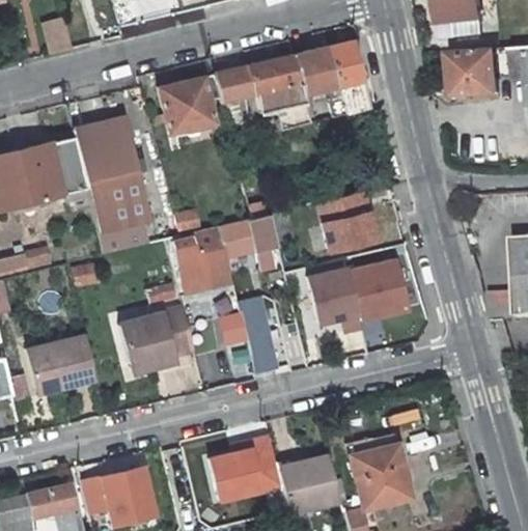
[(440,0),(443,25),(484,20),(481,0),(440,0)]
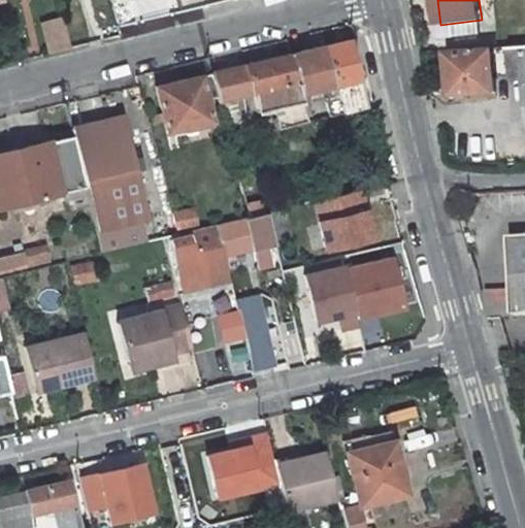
[(72,48),(65,19),(46,24),(54,53),(72,48)]
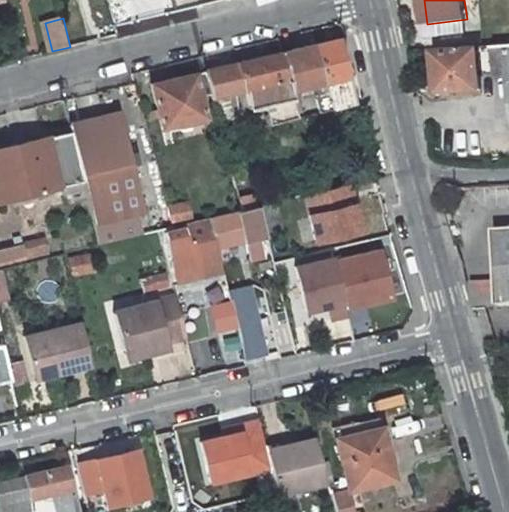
[(340,39),(317,44),(327,81),(334,109),(359,102),(362,101),(355,73),(348,75),(340,39)]
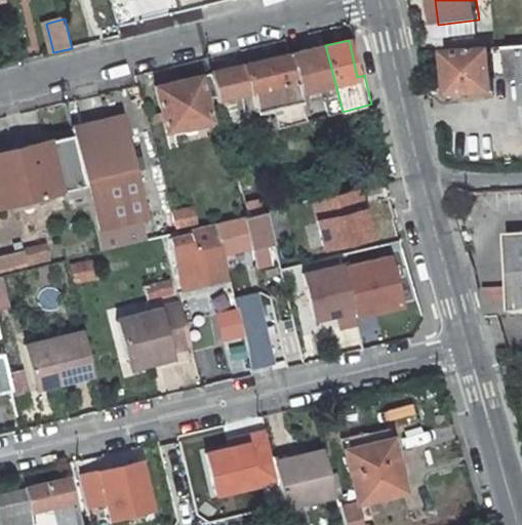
[(343,112),(335,83),(325,45),(290,53),(300,92),(307,90),(321,87),(324,96),(329,115),(343,112)]
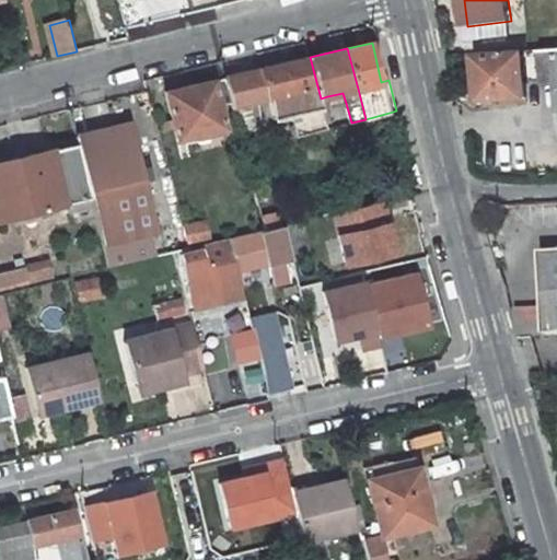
[(556,50),(543,53),(545,81),(545,83),(556,82),(556,50)]
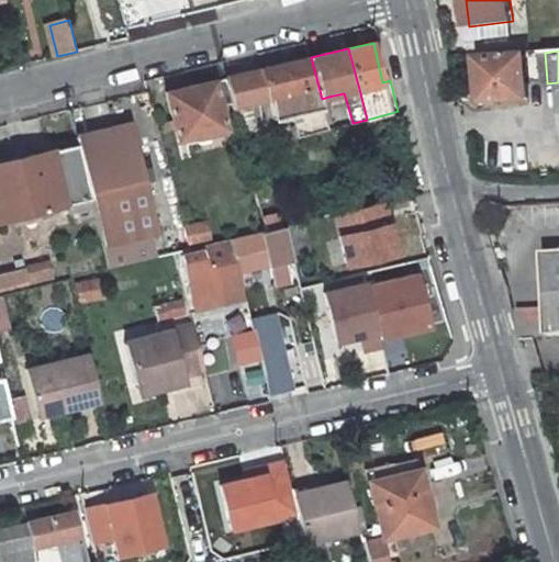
[(530,82),(547,81),(545,53),(528,54),(528,57),(530,82)]
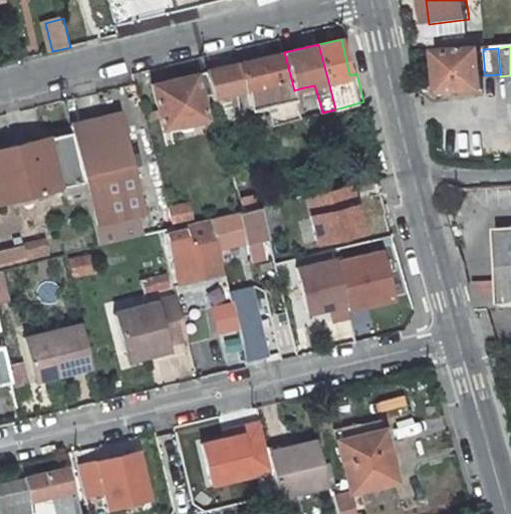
[(294,90),(284,52),(238,63),(207,71),(213,93),(214,96),(215,96),(223,131),(241,125),(233,98),(238,97),(237,91),(248,89),(252,107),(267,104),(272,126),(301,117),(294,90)]
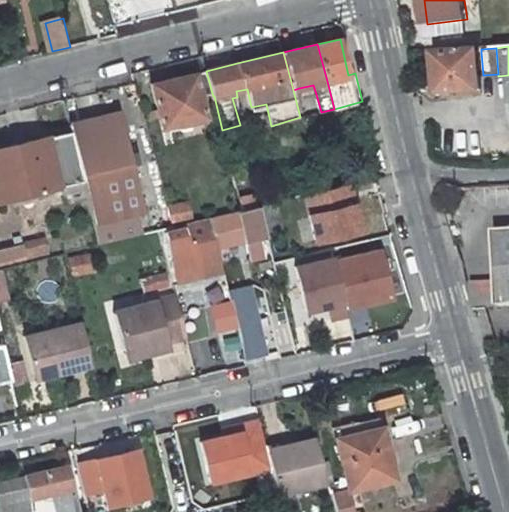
[(483,75),(481,52),(439,55),(442,93),(448,93),(448,95),(453,95),(453,92),(484,90),(483,75)]
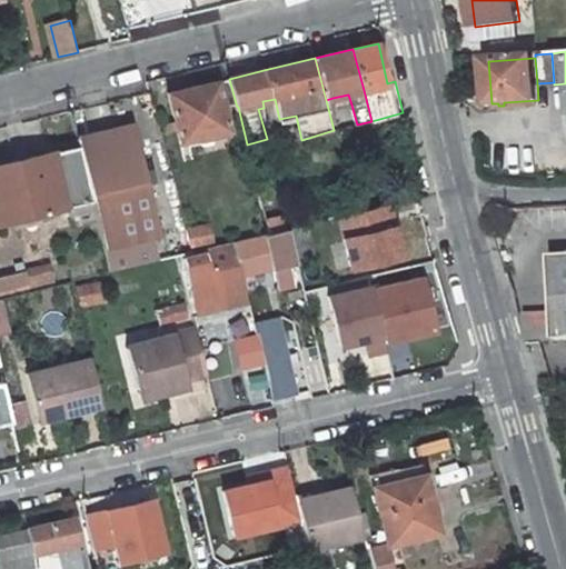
[(224,106),(236,103),(229,79),(170,92),(181,140),(230,129),(224,106)]
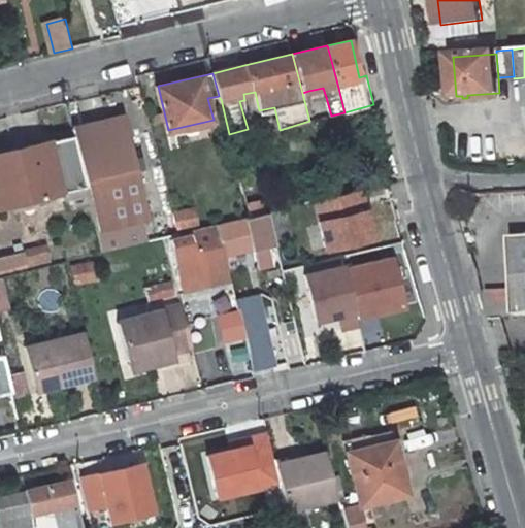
[(310,101),(326,97),(323,88),(308,91),(310,101)]
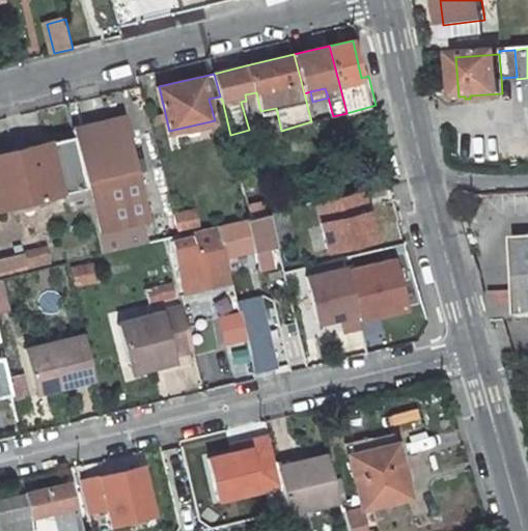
[(143,159),(137,160),(126,116),(73,129),(75,136),(87,188),(89,195),(99,231),(103,230),(107,249),(149,239),(144,221),(150,220),(139,171),(146,169),(143,159)]
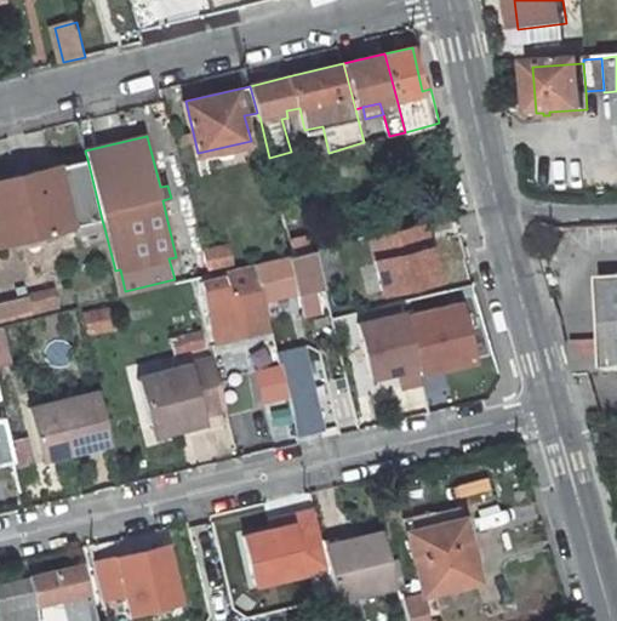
[(93,222),(102,220),(87,159),(0,180),(0,243),(30,237),(43,234),(93,222)]
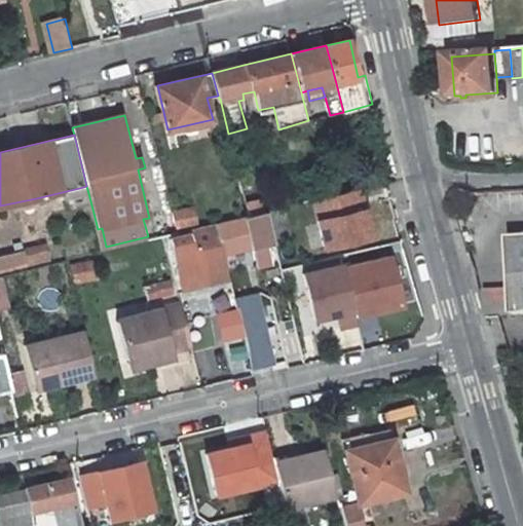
[(88,193),(86,186),(79,188),(81,195),(88,193)]
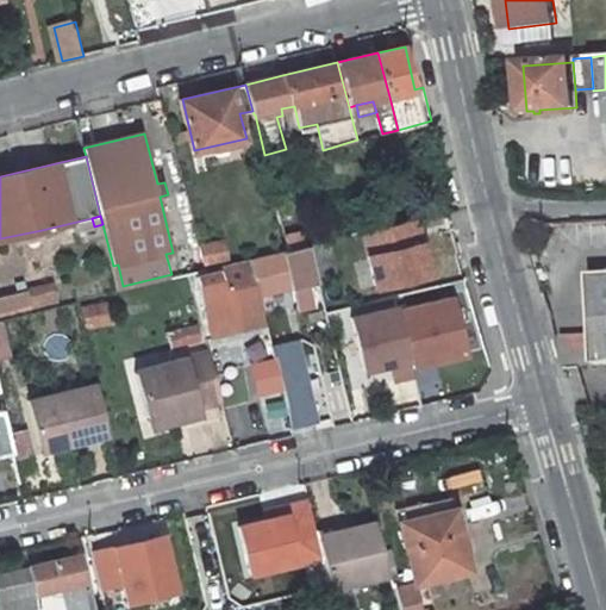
[(422,218),(363,234),(378,292),(436,277),(422,218)]
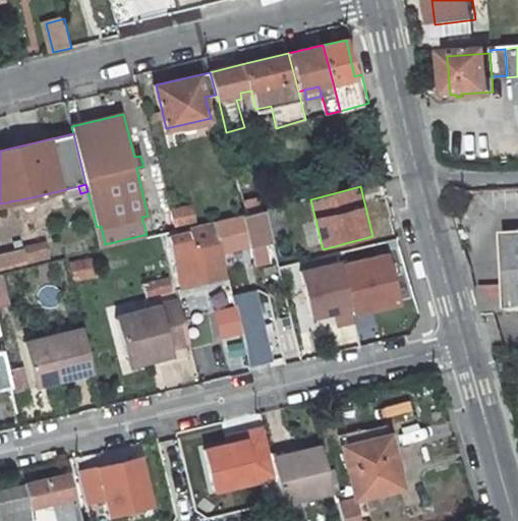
[(38,205),(36,196),(25,198),(27,207),(38,205)]
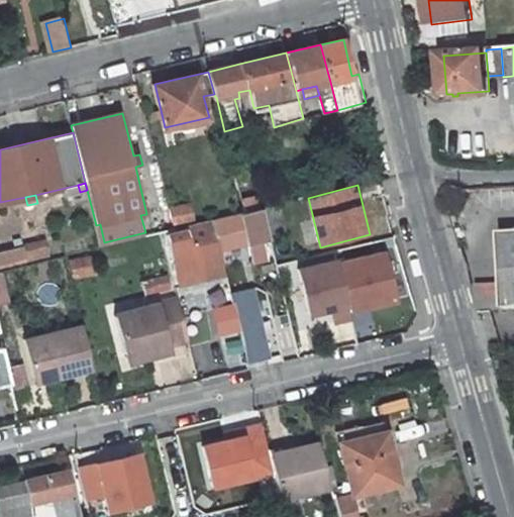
[(195,220),(191,204),(172,209),(176,224),(195,220)]
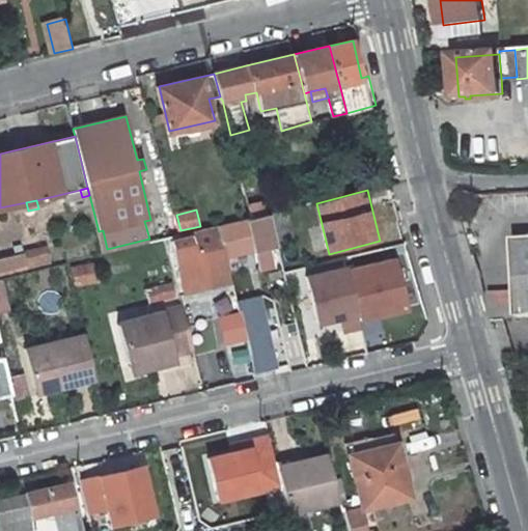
[(278,244),(296,241),(287,210),(273,213),(270,214),(278,244)]
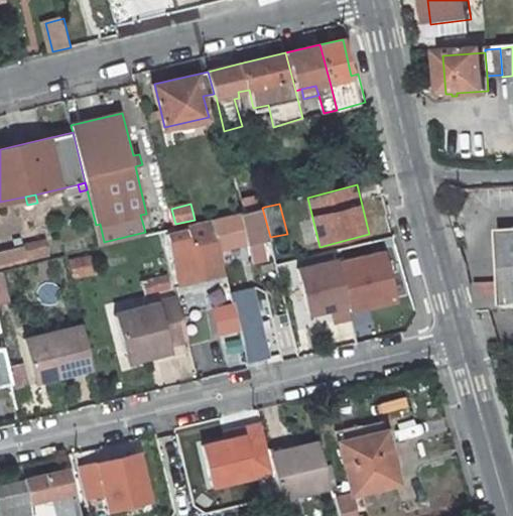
[(270,237),(262,208),(259,209),(246,212),(214,220),(221,249),(270,237)]
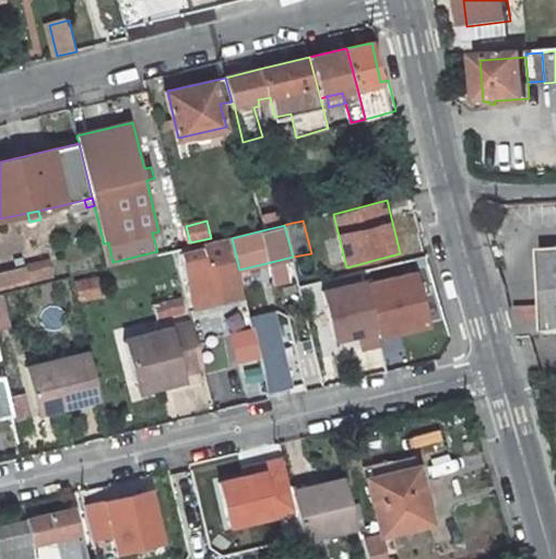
[(190,242),(186,226),(164,230),(168,248),(190,242)]
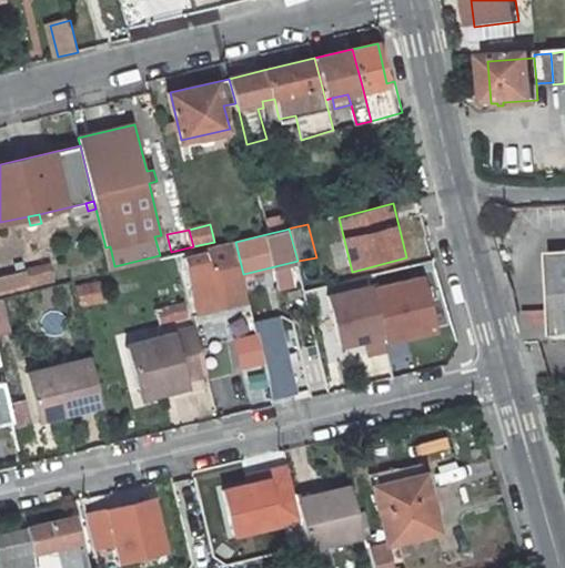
[(209,252),(185,257),(200,315),(223,310),(219,292),(244,284),(234,246),(209,252)]
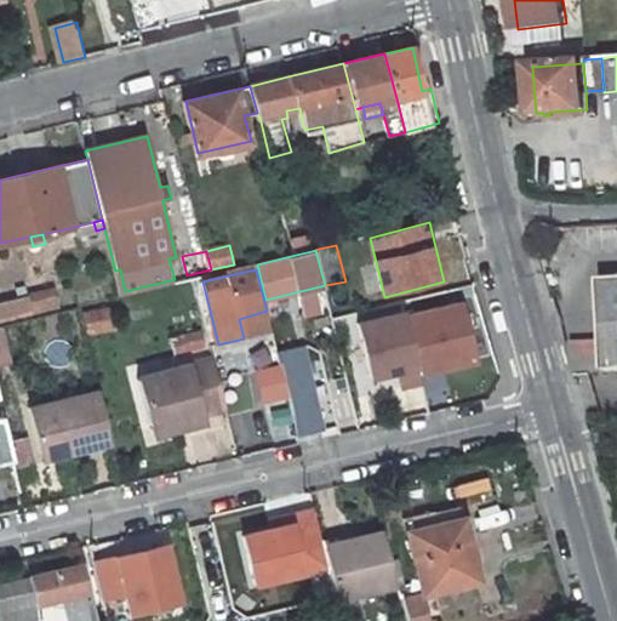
[(606,370),(616,369),(616,278),(601,279),(606,370)]
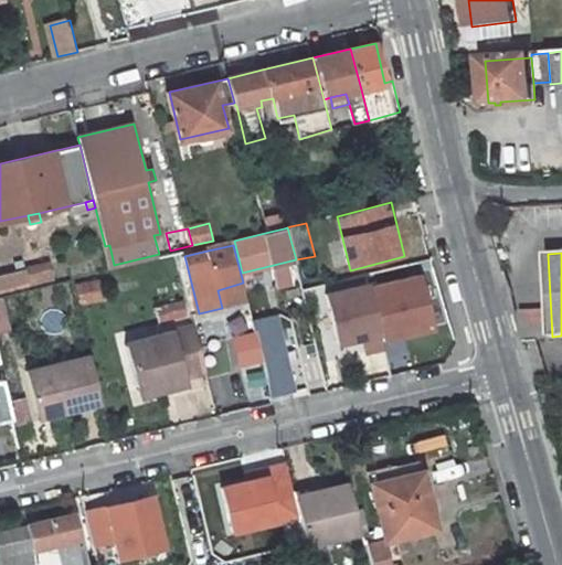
[(31,284),(53,278),(50,263),(27,268),(31,284)]
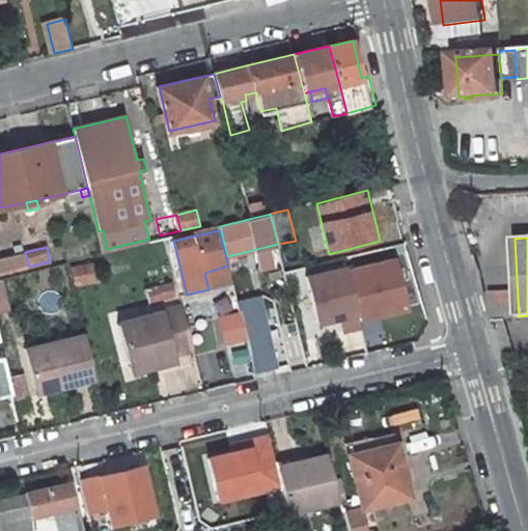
[(0,274),(29,267),(25,252),(0,257),(0,274)]
